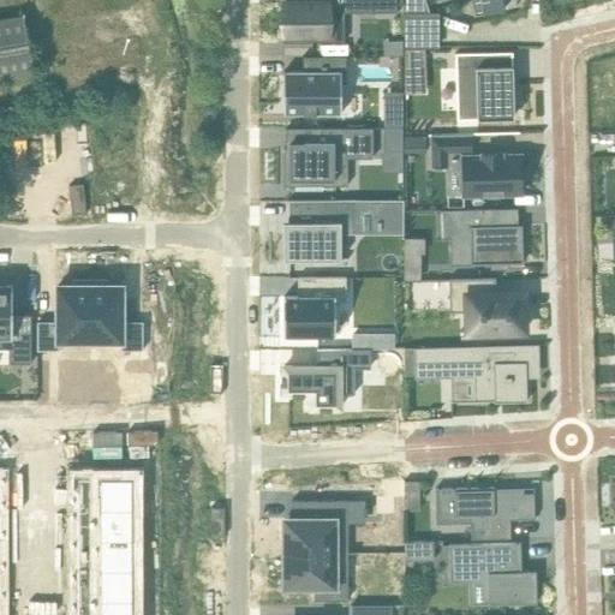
[(286,3),(284,3),(284,35),(300,35),(300,41),(345,41),(345,12),(375,12),(375,4),(398,4),(396,0),(310,0),(310,3),(286,3)]
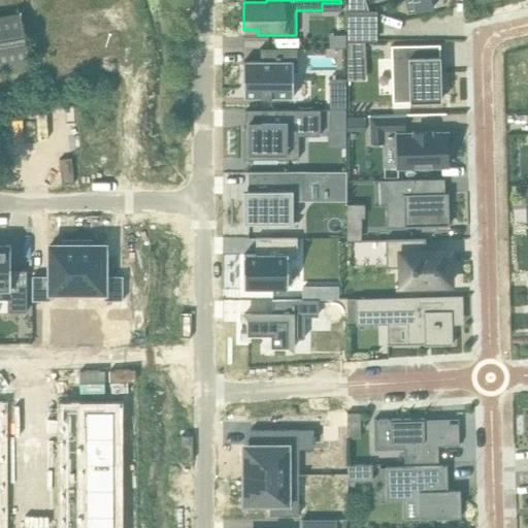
[(369,12),(364,0),(348,0),(349,40),(375,40),(375,12),(369,12)]
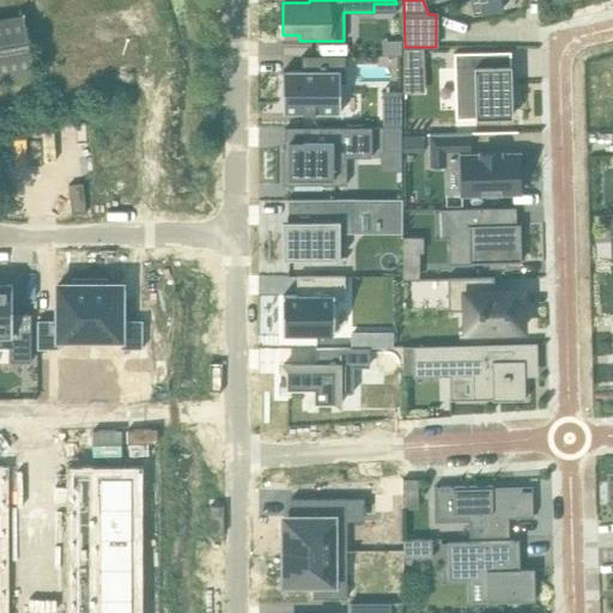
[(469,0),(474,16),(504,8),(501,0),(469,0)]
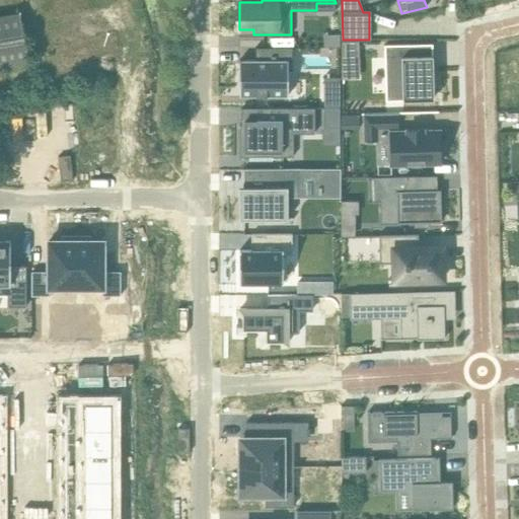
[(19,12),(0,15),(0,67),(28,63),(19,12)]
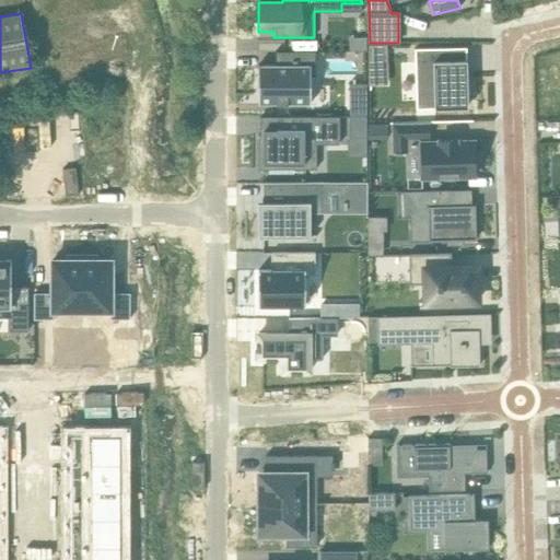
[(386,45),(370,45),(370,67),(386,67),(386,45)]
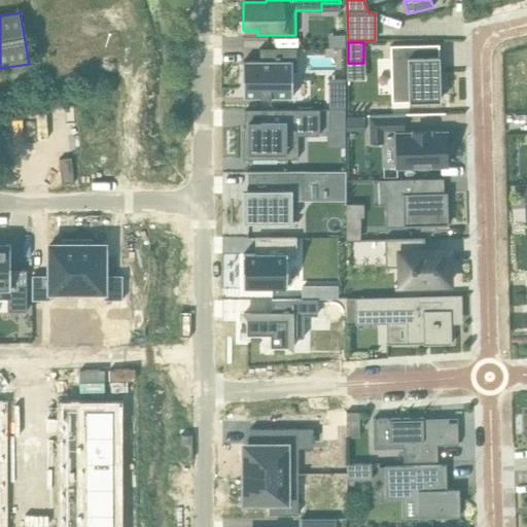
[(415,45),(390,46),(391,88),(409,88),(409,102),(441,101),(440,57),(416,58),(415,45)]
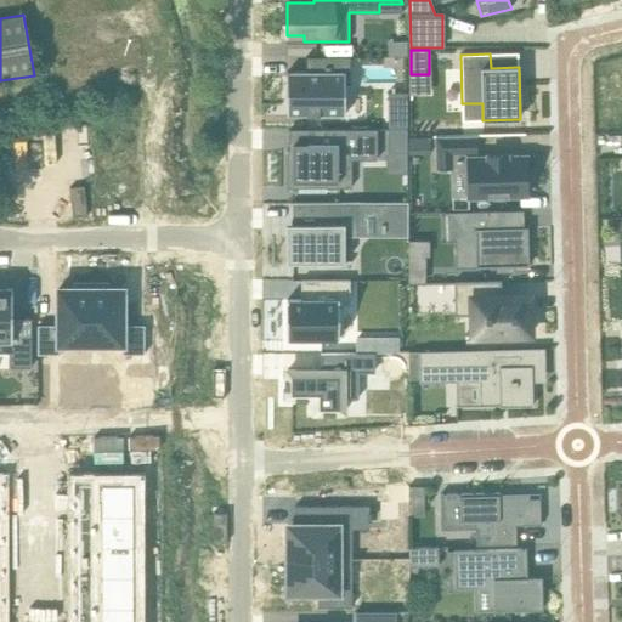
[(306,72),(287,72),(287,116),(345,116),(345,74),(350,74),(350,57),(306,57),(306,58),(321,58),(321,72),(306,72)]
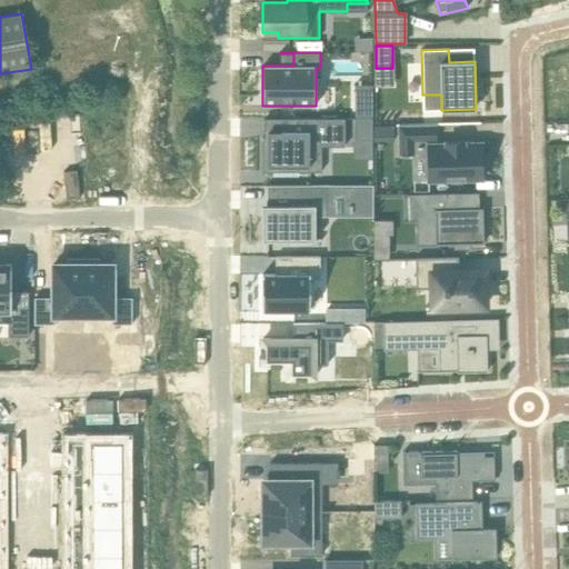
[(263,137),(263,172),(279,172),(279,176),(298,176),(298,171),(322,171),(322,147),(346,147),(346,118),(287,118),(287,137),(263,137)]
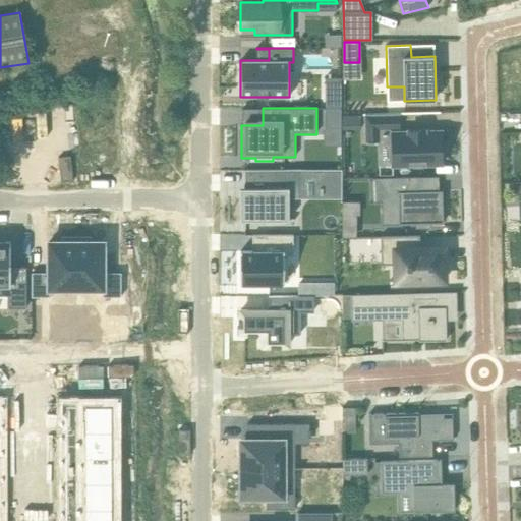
[(399,115),(365,116),(365,141),(377,141),(378,166),(393,166),(442,164),(442,160),(445,160),(445,145),(441,145),(441,131),(424,132),(424,130),(408,131),(408,132),(400,132),(399,115)]
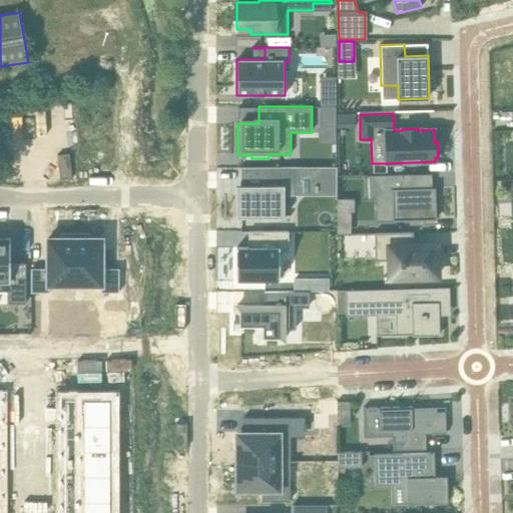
[(355,114),(337,114),(337,128),(355,128),(355,114)]
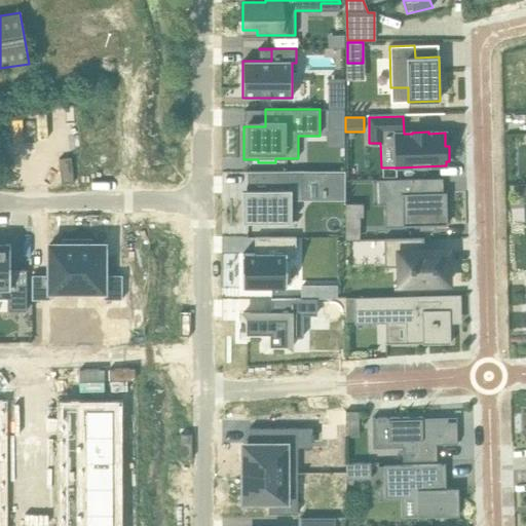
[(242,189),(242,223),(247,223),(297,223),(297,220),(292,220),(292,200),(304,200),(345,199),(345,171),(304,171),(247,171),(247,189),(242,189)]
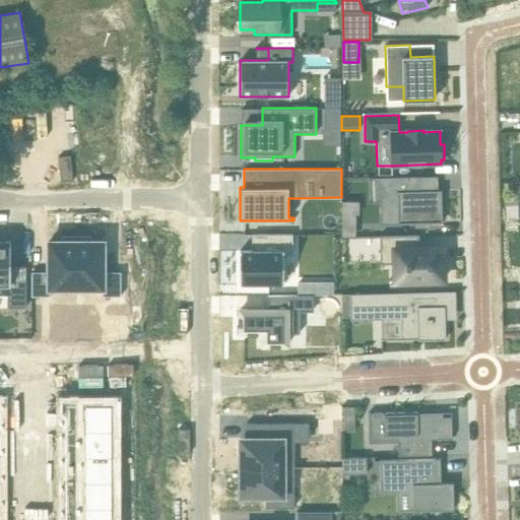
[(417,177),(371,178),(372,201),(383,201),(383,224),(398,223),(415,223),(415,228),(429,226),(429,223),(443,222),(442,190),(438,190),(417,191),(417,177)]
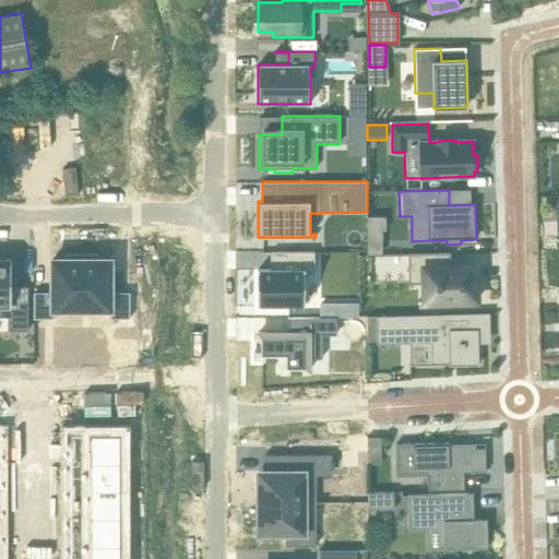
[(367,233),(367,256),(381,256),(382,233),(367,233)]
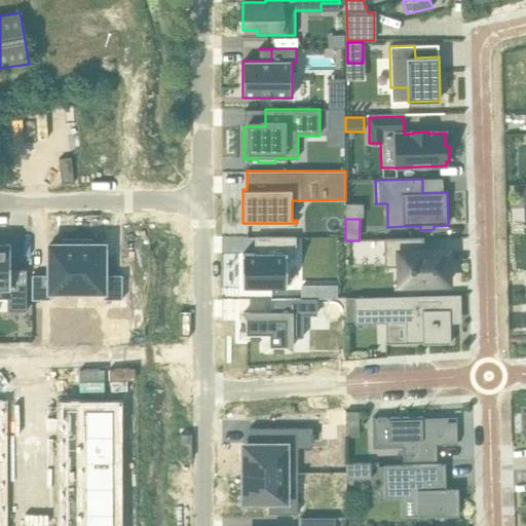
[(242,254),(242,287),(287,287),(287,256),(296,256),(296,237),(255,237),(255,253),(242,254)]
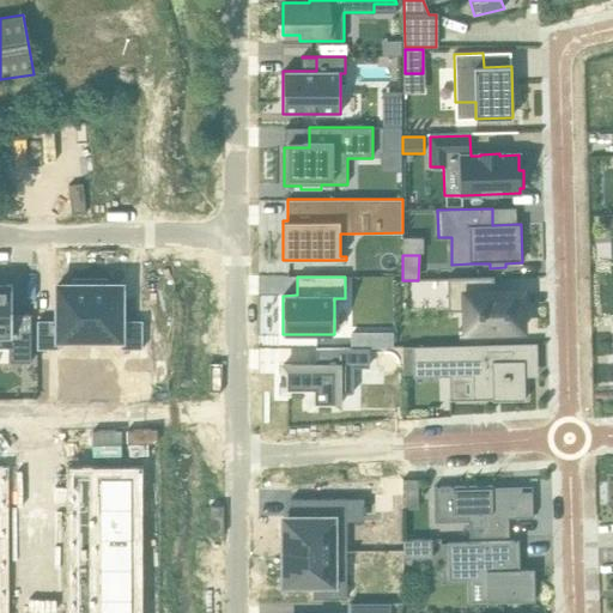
[(466,311),(467,331),(525,329),(523,292),(496,293),(495,278),(449,279),(449,311),(466,311)]
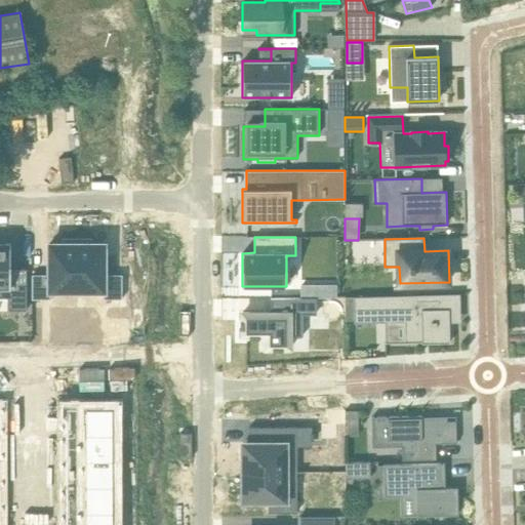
[(32,275),(32,299),(50,299),(50,291),(77,291),(77,239),(63,239),(63,244),(49,244),(49,275),(32,275)]
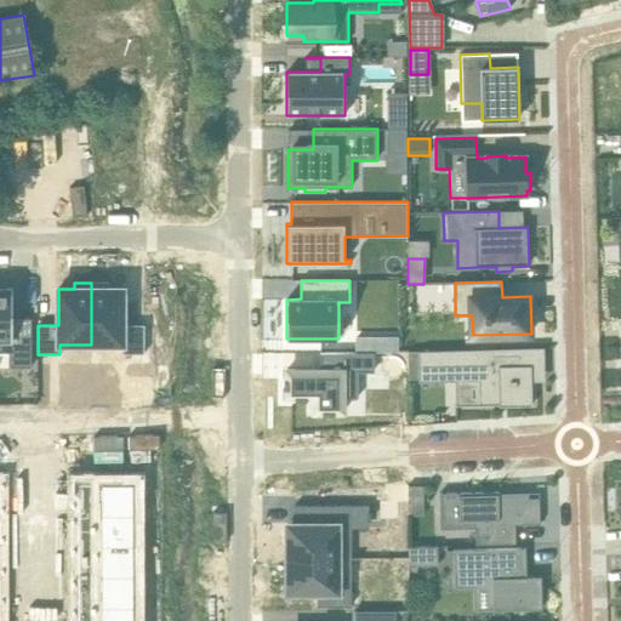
[(91,283),(91,345),(121,345),(121,354),(144,354),(144,325),(124,325),(124,289),(107,289),(107,283),(91,283)]
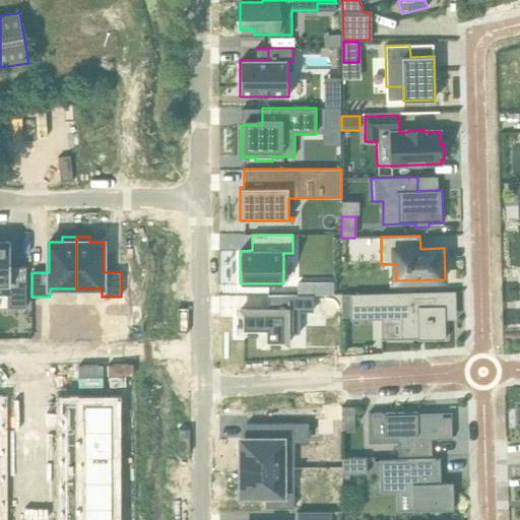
[(0,241),(0,295),(9,295),(9,307),(26,307),(26,267),(10,267),(10,242),(0,241)]
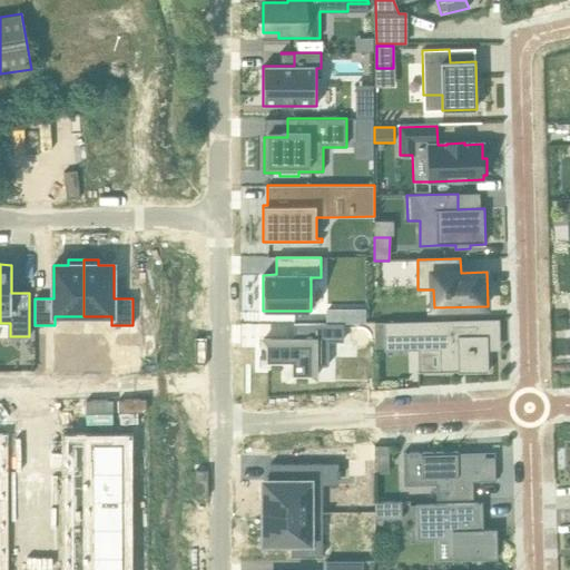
[(326,311),(326,324),(343,324),(365,324),(365,311),(326,311)]
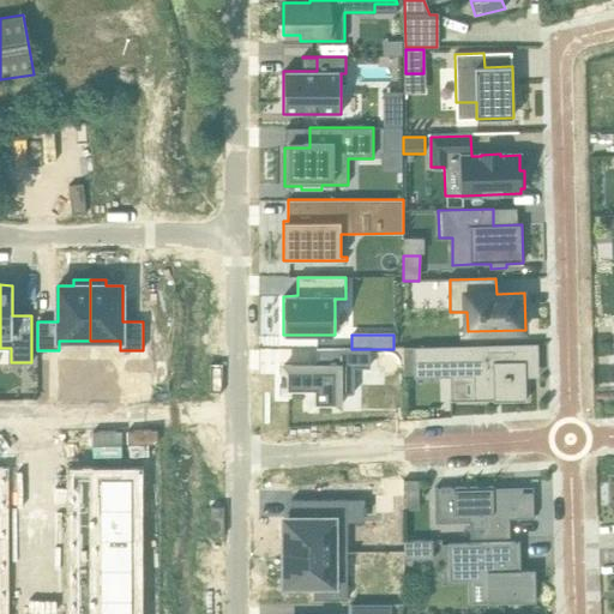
[(414,374),(414,378),(473,375),(474,401),(493,399),(493,402),(525,401),(525,375),(516,377),(516,350),(487,351),(487,345),(414,348),(414,374)]
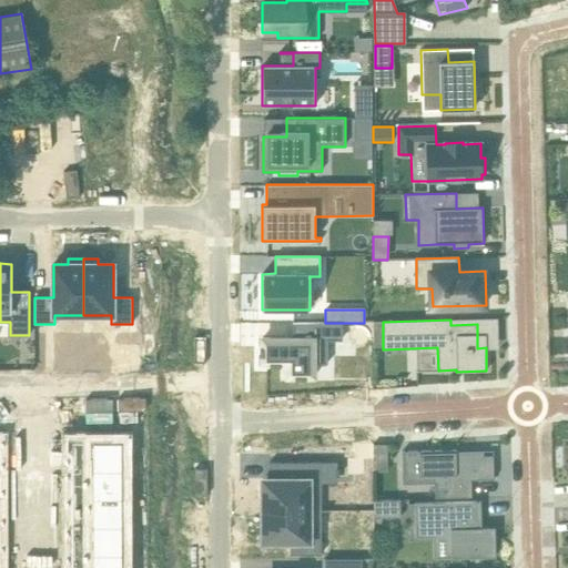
[(383,322),(373,322),(373,347),(383,346),(383,322)]
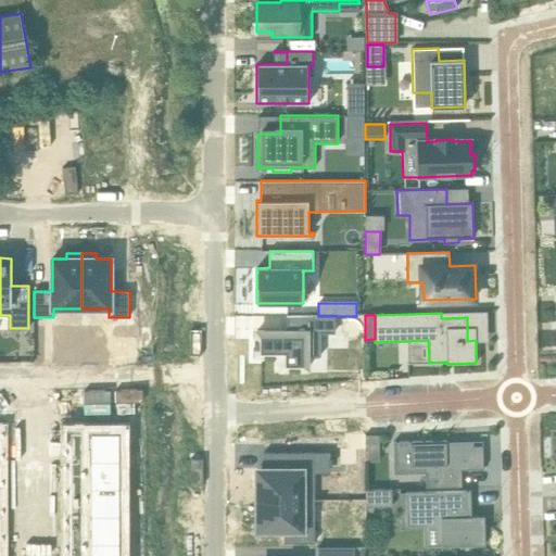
[(254,339),(254,348),(256,348),(256,356),(281,356),(281,369),(307,369),(307,356),(320,356),(320,333),(335,333),(335,316),(318,316),(287,316),(287,331),(256,331),(256,339),(254,339)]
